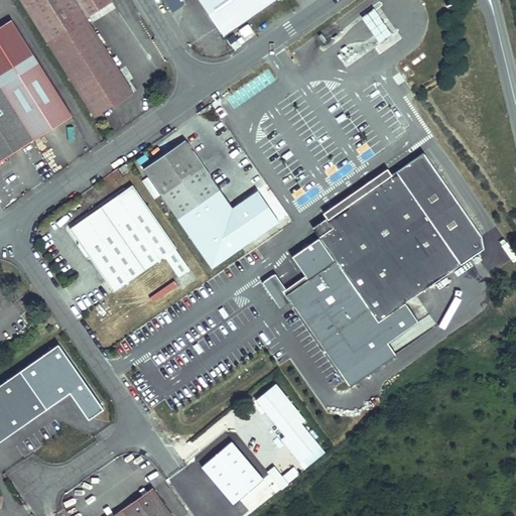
[(111,0),(20,0),(95,117),(134,93),(87,17),(112,1),(111,0)]
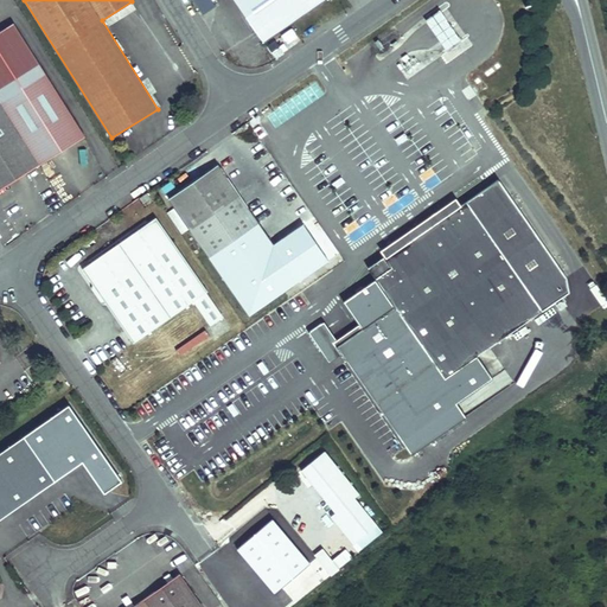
[(193,0),(204,14),(216,6),(213,1),(216,0),(234,0),(264,43),(325,0),(193,0)]
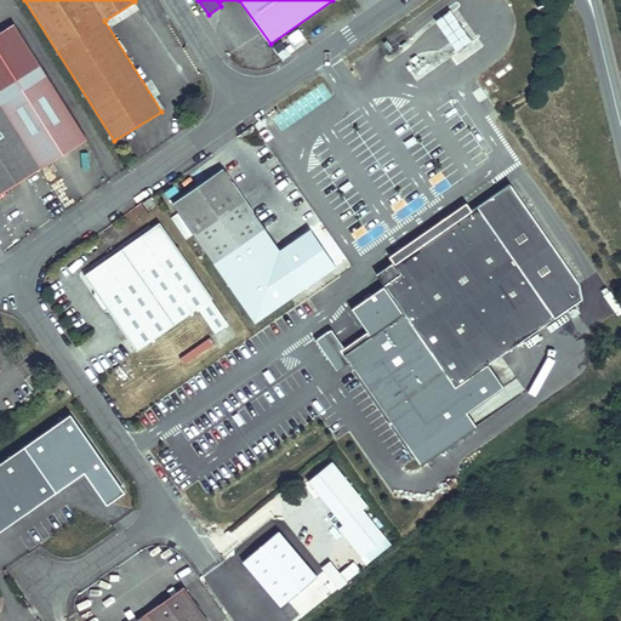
[(472,43),(451,12),(438,21),(460,51),(472,43)]
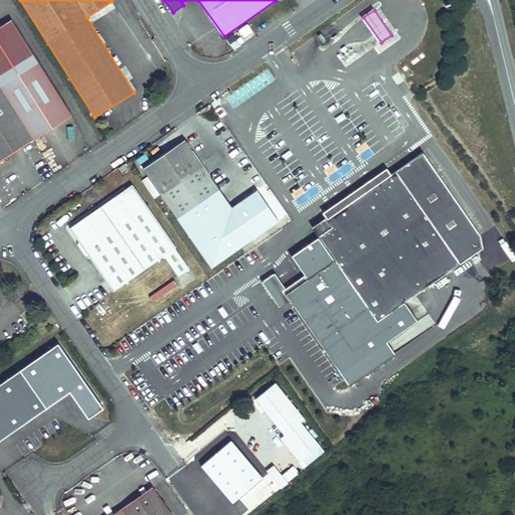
[(11,19),(0,26),(0,87),(33,140),(72,116),(11,19)]
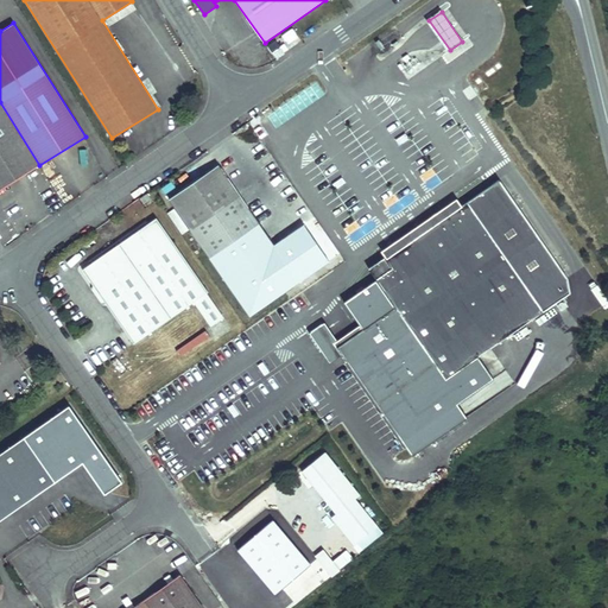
[(284,54),(276,42),(268,46),(276,58),(284,54)]
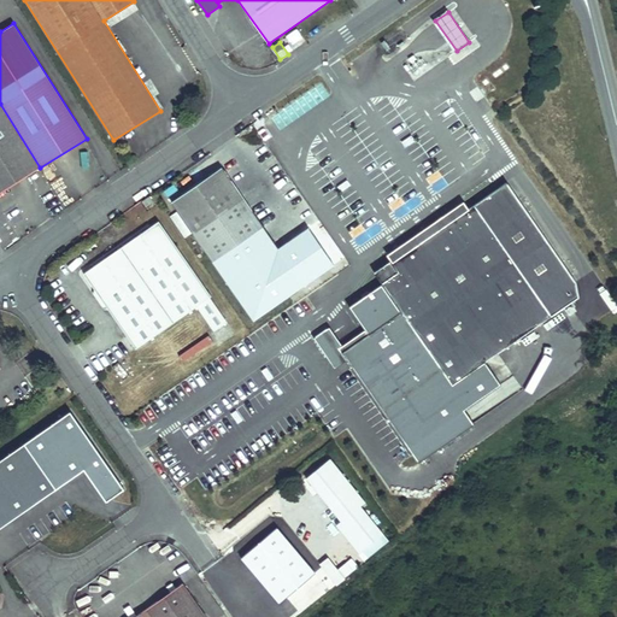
[(0,104),(0,193),(40,168),(0,104)]
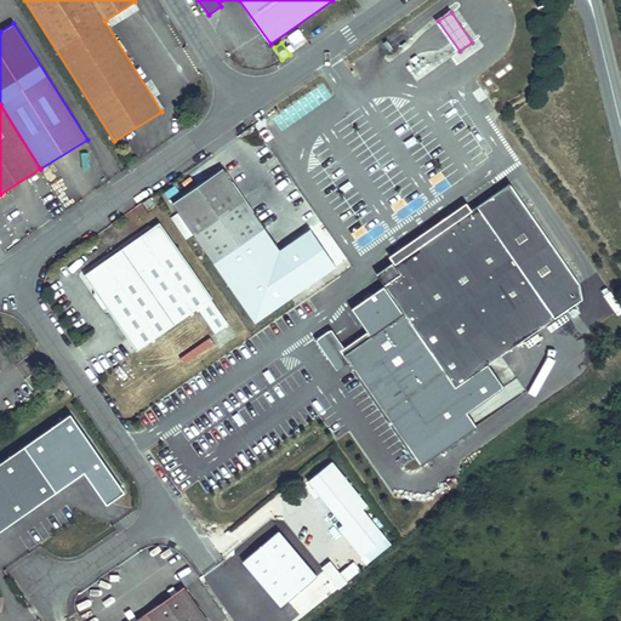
[(224,170),(175,203),(255,322),(336,267),(311,229),(279,250),(224,170)]
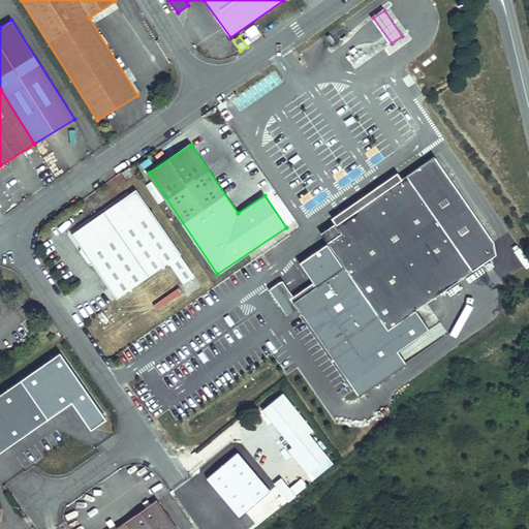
[(328,243),(316,250),(399,370),(407,364),(398,351),(430,330),(416,311),(496,255),(494,241),(434,155),(335,224),(335,223),(320,234),(328,243)]
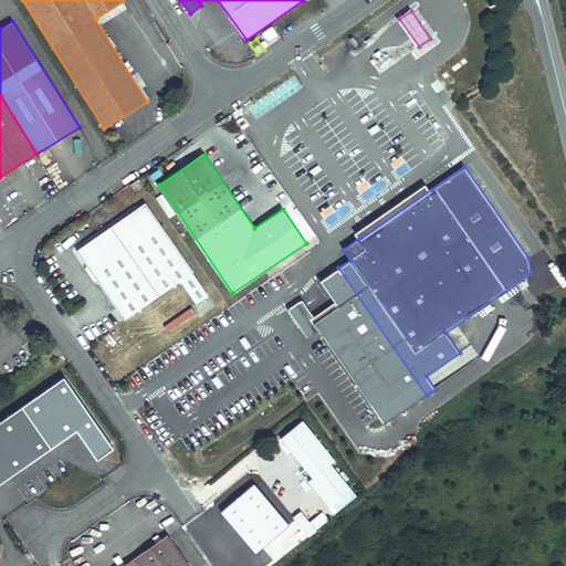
[(130,185),(134,190),(142,185),(137,180),(130,185)]
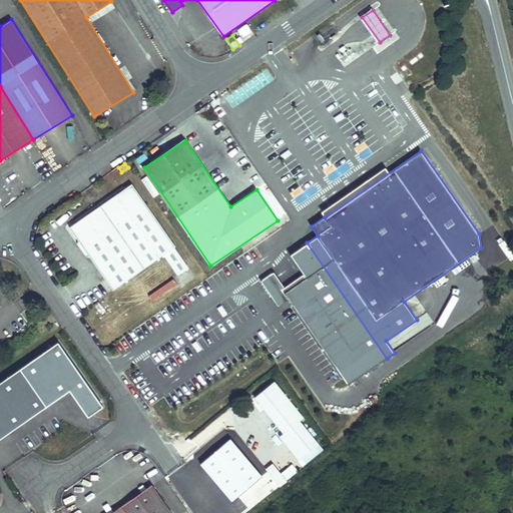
[(385,167),(321,211),(325,217),(389,172),(385,167)]
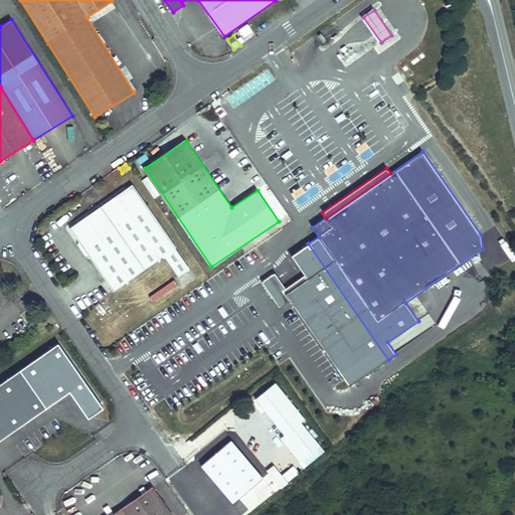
[(176,247),(133,184),(69,228),(90,256),(114,291),(164,255),(178,277),(189,269),(175,248),(176,247)]
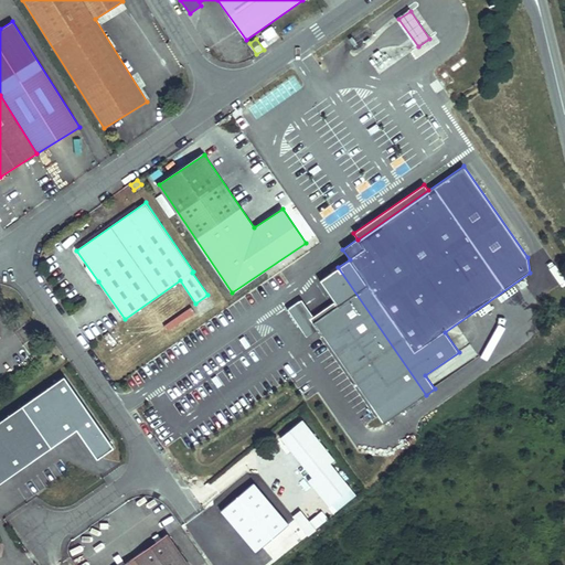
[(94,281),(98,281),(86,265),(85,269),(94,281)]
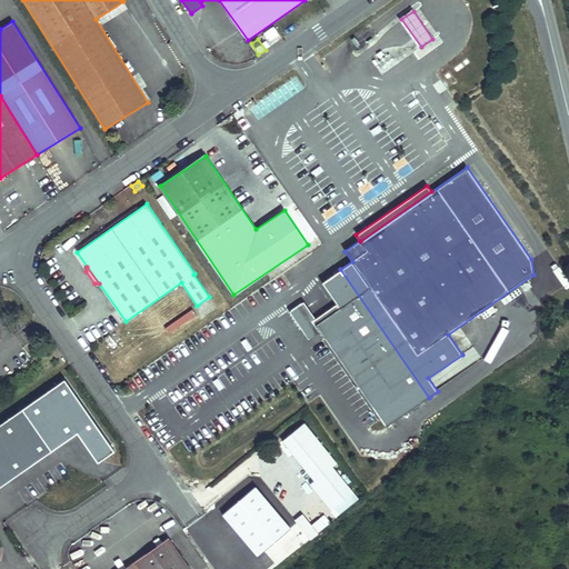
[(429,398),(340,269),(321,282),(339,308),(319,322),(316,325),(386,427),(429,398)]
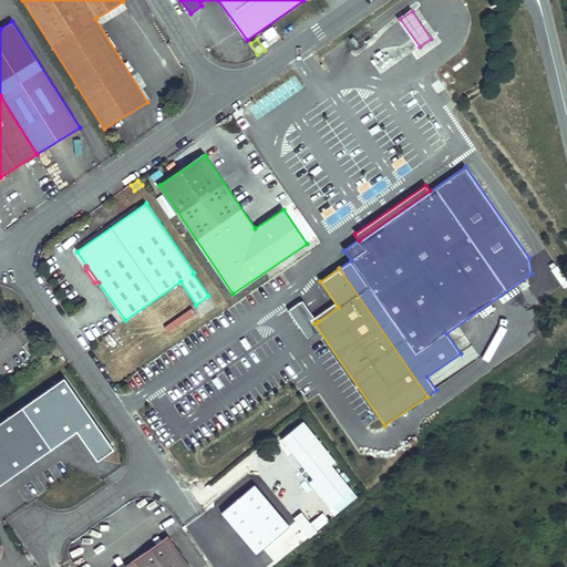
[(318,321),(315,317),(302,300),(288,310),(307,339),(319,331),(315,323),(318,321)]
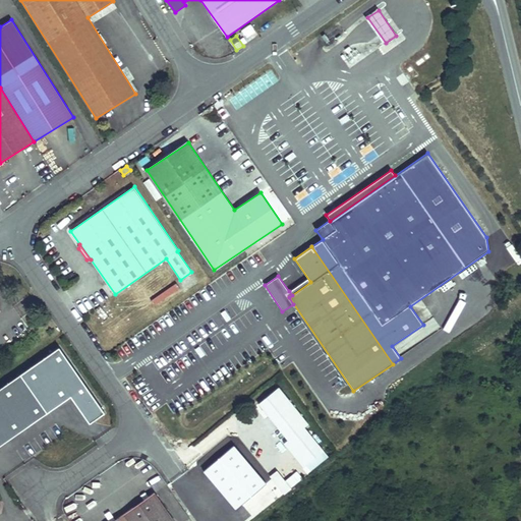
[(310,282),(307,279),(289,291),(292,295),(310,282)]
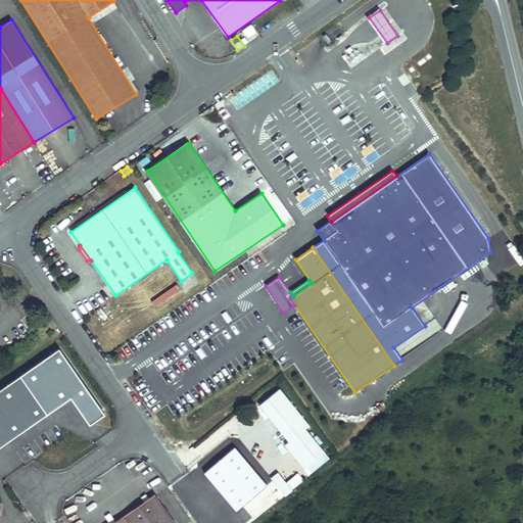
[(226,312),(222,315),(228,323),(232,320),(226,312)]
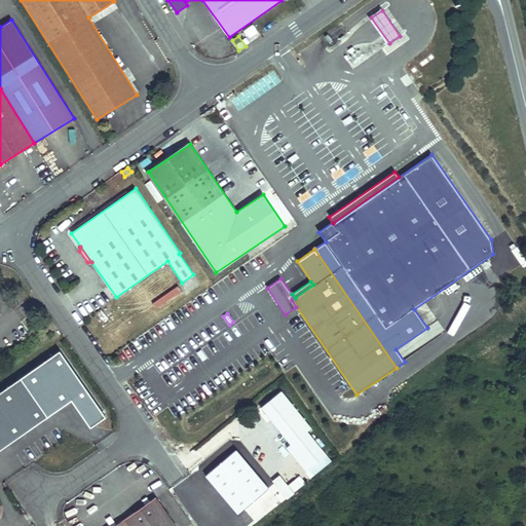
[(201,349),(197,352),(202,361),(208,358),(201,349)]
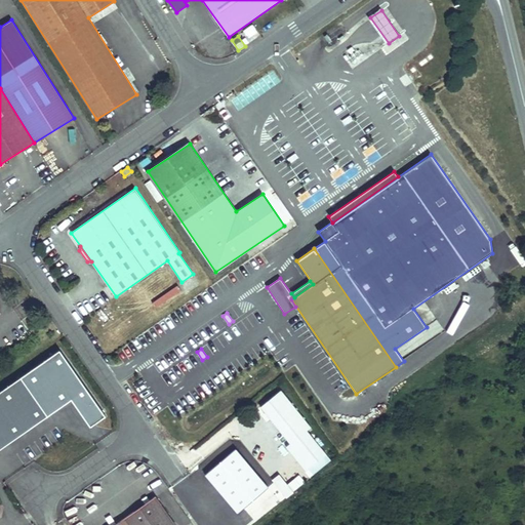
[(53,351),(21,373),(43,405),(76,382),(53,351)]
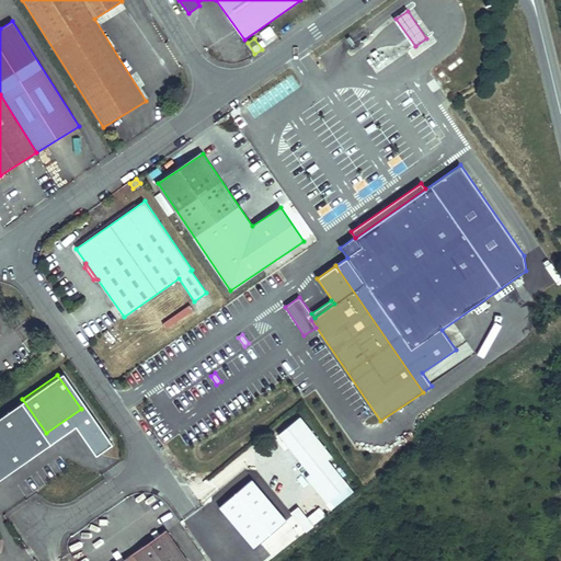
[(0,479),(52,444),(23,403),(0,419),(0,479)]
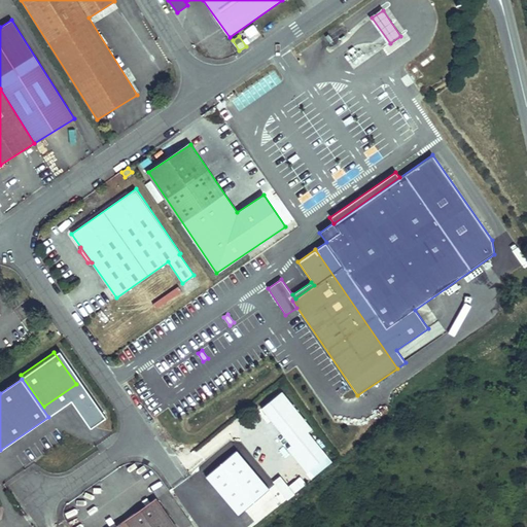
[(312,428),(282,391),(261,409),(291,445),(287,449),(312,479),(332,462),(308,432),(312,428)]
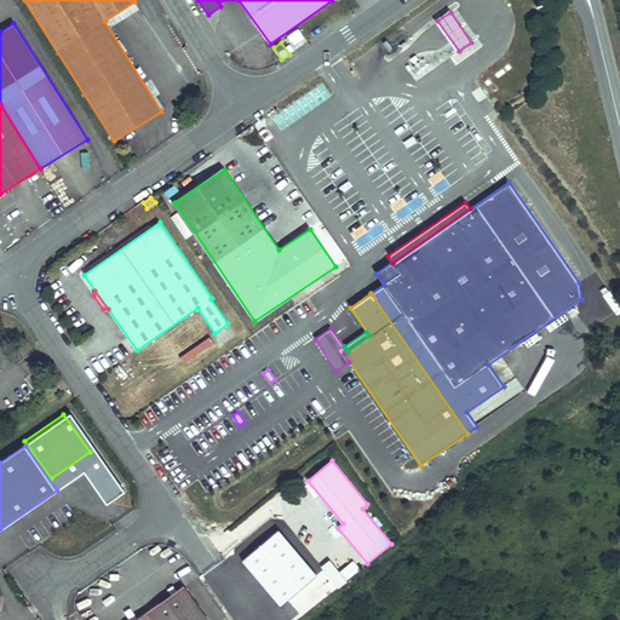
[(282,608),(317,577),(279,532),(242,564),(282,608)]
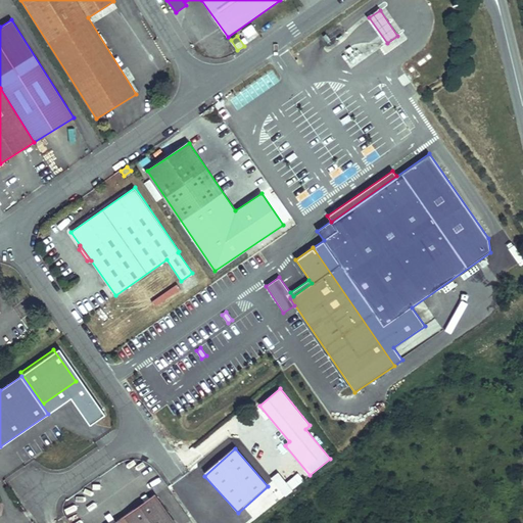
[(278,474),(272,479),(286,496),(292,491),(291,490),(298,484),(293,478),(286,483),(278,474)]
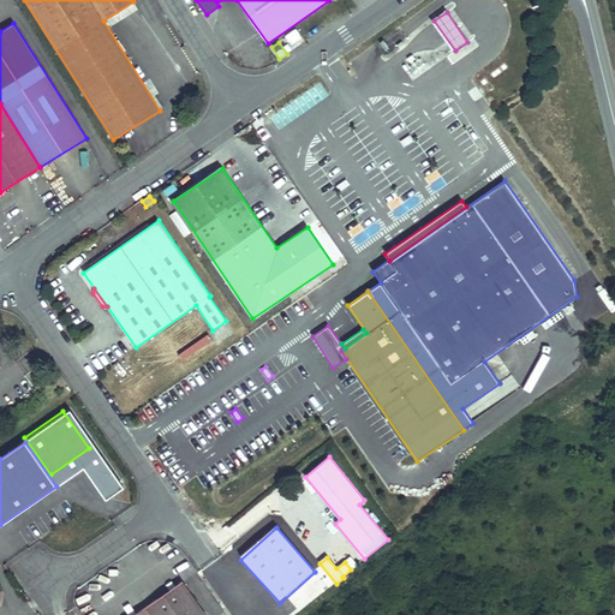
[(206,614),(181,581),(133,614),(206,614)]
